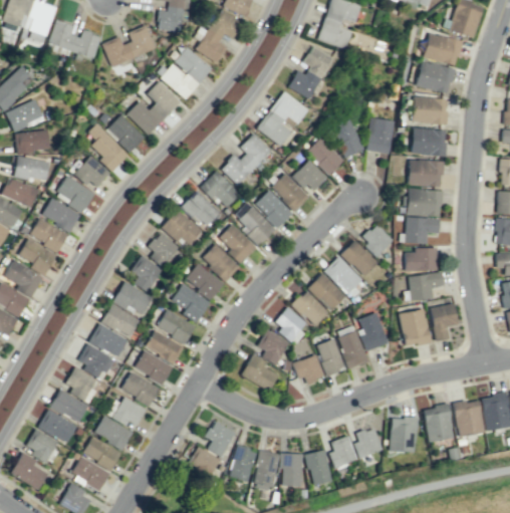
[(55,7),(32,0),(9,0),(3,21),(19,26),(23,14),(29,15),(25,29),(22,40),(44,46),(55,7)]
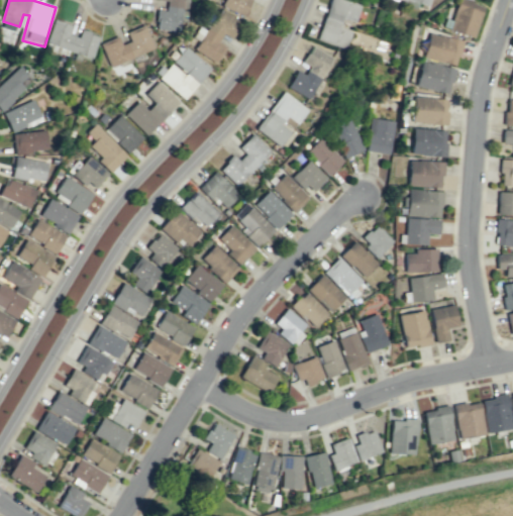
[(189,0),(161,0),(162,1),(170,2),(169,12),(161,11),(159,29),(182,32),(185,8),(189,9),(189,0)]
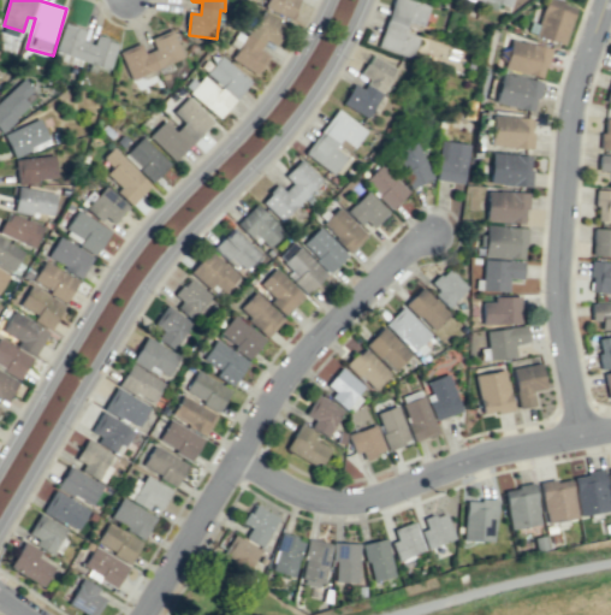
[(271,0),(267,9),(295,19),(302,0),(271,0)]
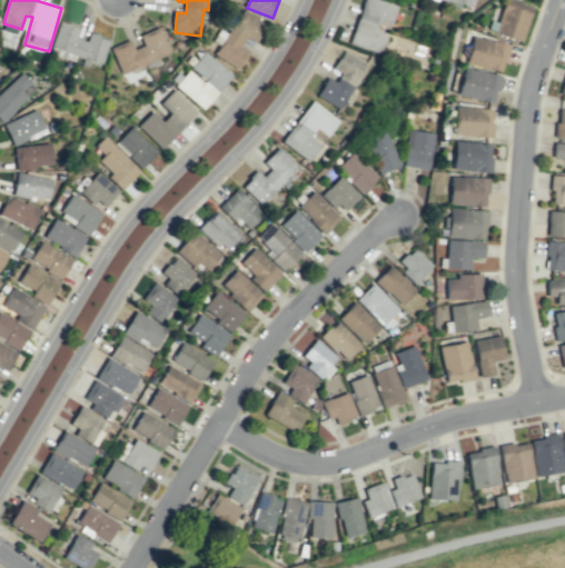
[(366,0),(353,45),(384,55),(389,36),(377,31),(379,21),(394,26),(400,5),(384,0),(366,0)]
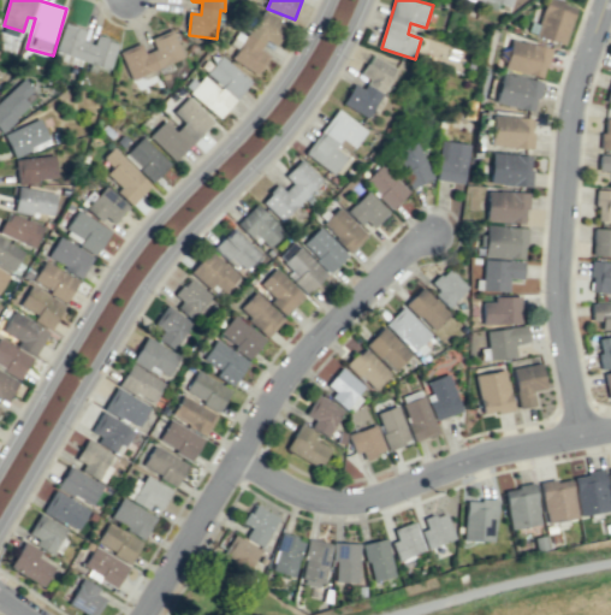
[(579,6),(556,0),(549,0),(539,37),(568,46),(579,6)]
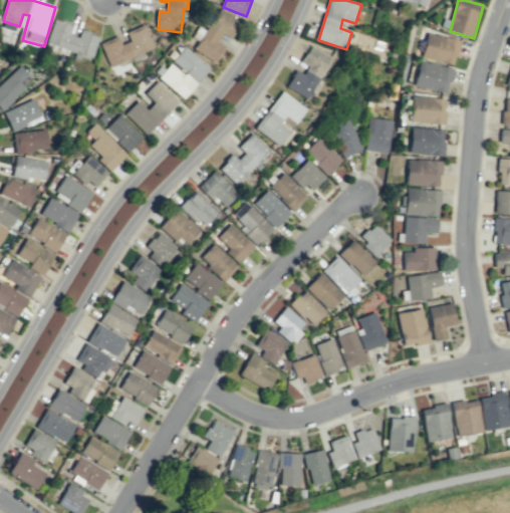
[(234,39),(242,20),(218,9),(198,53),(218,63),(226,46),(220,43),(224,34),(234,39)]
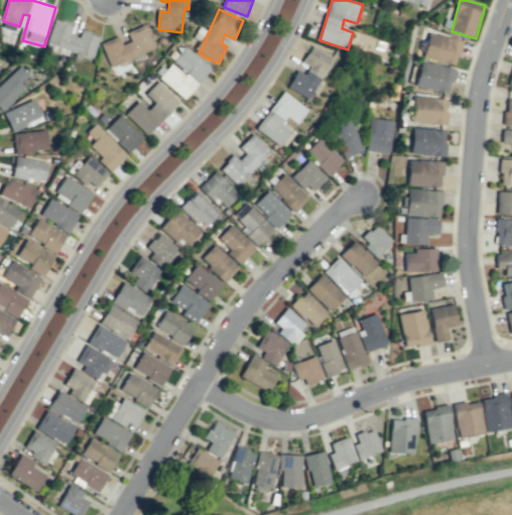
[(48,43),(93,59),(102,37),(84,30),(81,38),(72,35),(75,26),(57,20),(48,43)]
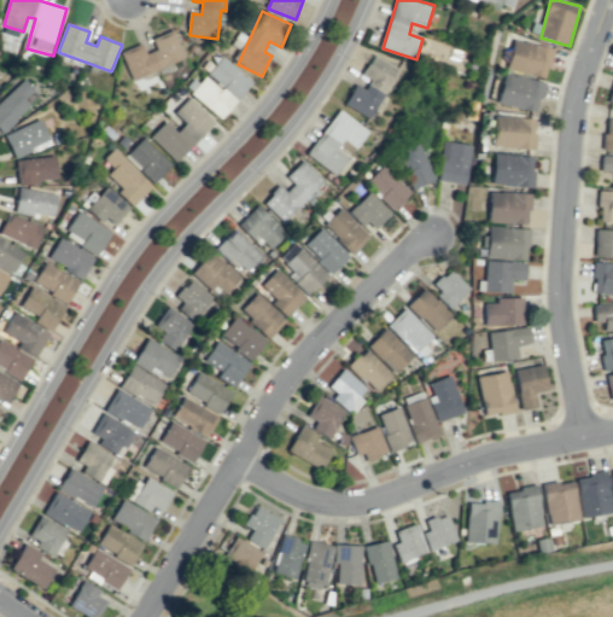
[(187,59),(176,30),(153,39),(158,51),(149,54),(144,44),(122,52),(134,81),(187,59)]
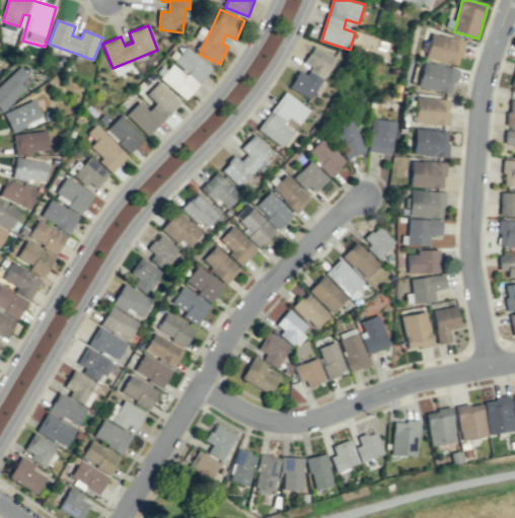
[(427,59),(460,67),(466,42),(433,33),(427,59)]
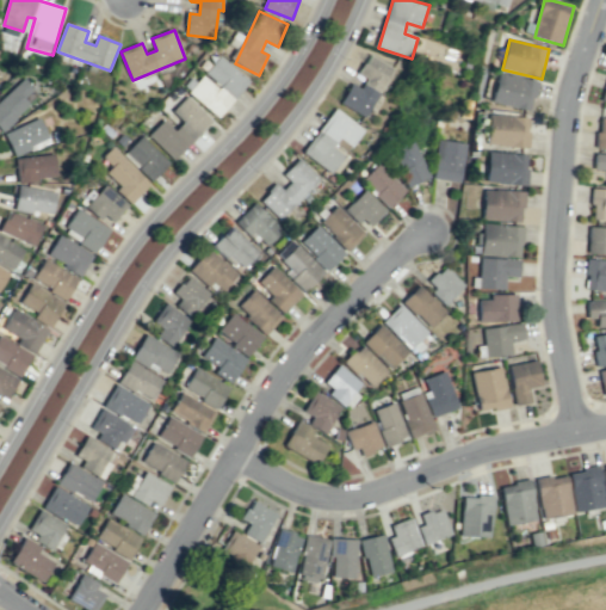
[(396,68),(371,55),(362,75),(369,79),(364,88),(353,84),(342,104),(369,118),(396,68)]
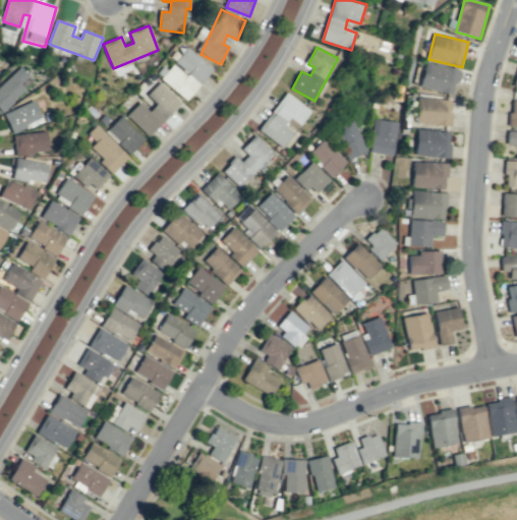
[(163,79),(188,101),(215,69),(189,48),(176,64),(163,79)]
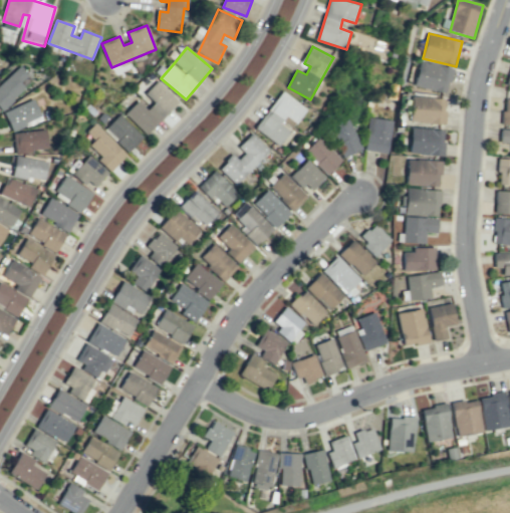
[(117,75),(135,68),(132,59),(114,66),(117,75)]
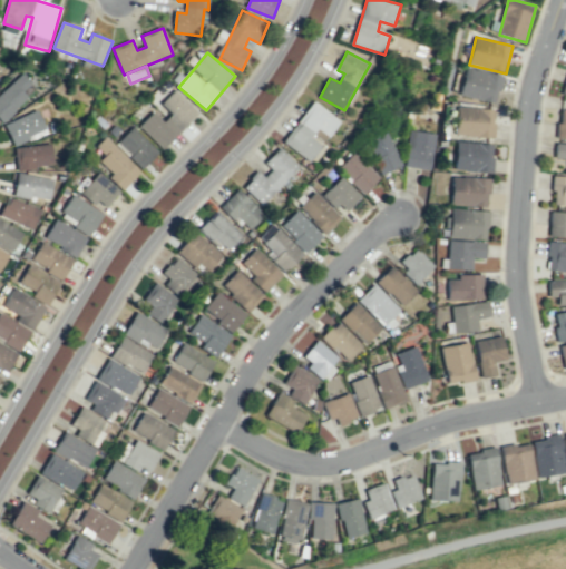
[(504,77),(468,68),(461,96),(497,105),(504,77)]
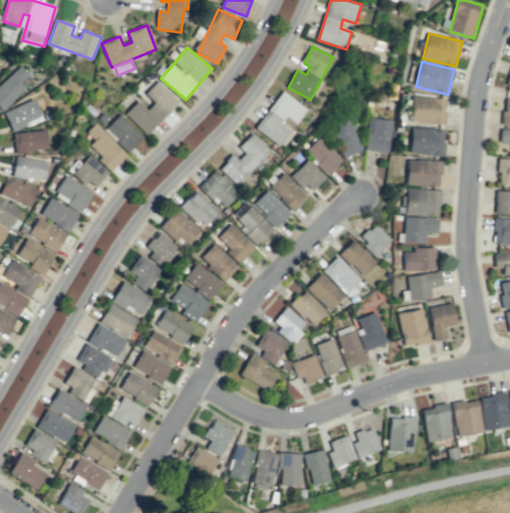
[(0,106),(3,111),(28,88),(24,83),(31,76),(22,66),(0,86),(0,106)]
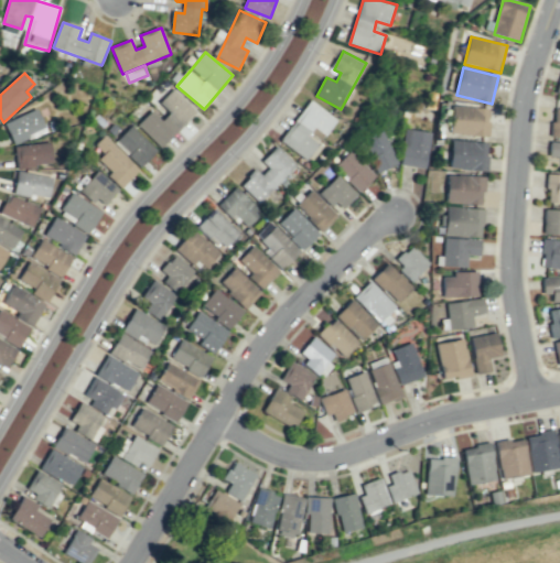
[(163,149),(198,111),(175,89),(161,104),(171,114),(163,121),(153,111),(139,126),(163,149)]
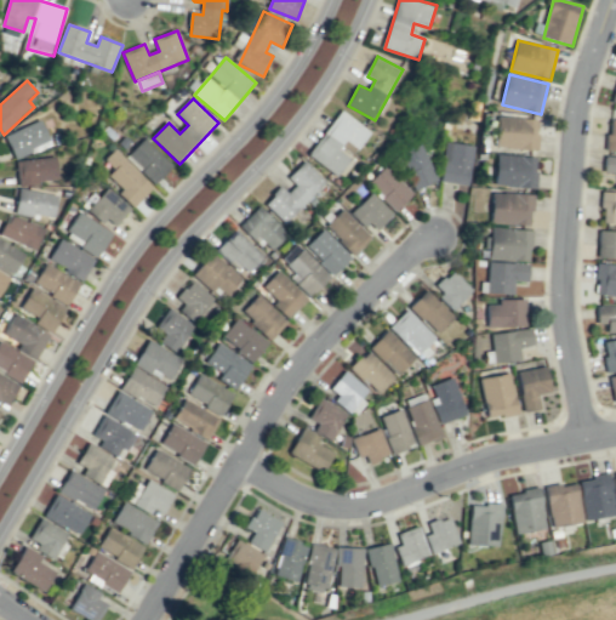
[(360,149),(372,131),(342,111),(311,157),(340,177),(352,159),(340,151),(347,140),(360,149)]
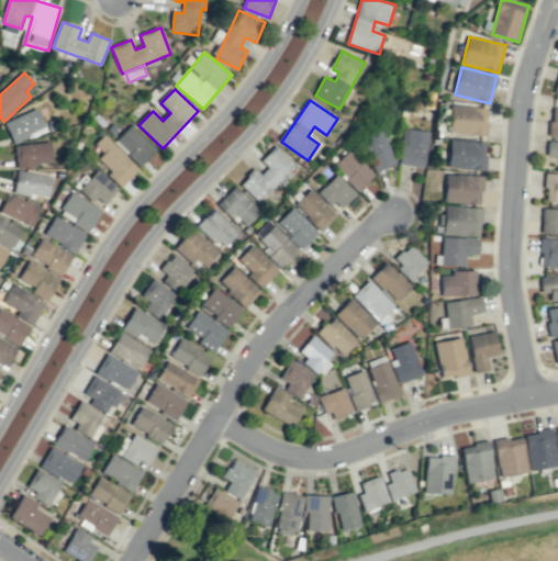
[(489,108),(453,107),(452,134),(489,136),(489,108)]
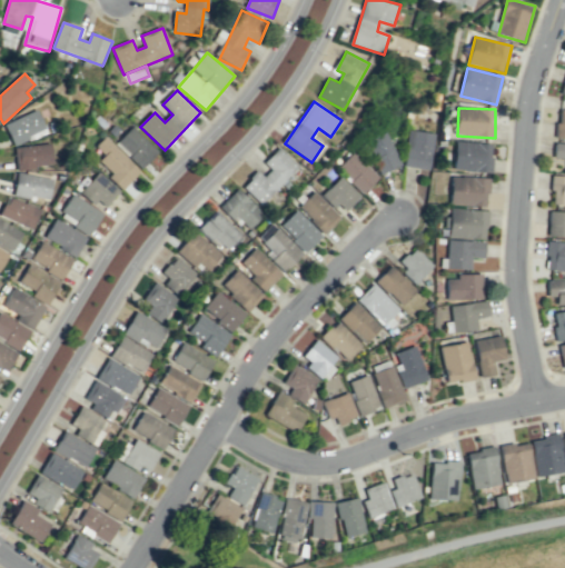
[(7,122),(13,143),(48,133),(40,111),(7,122)]
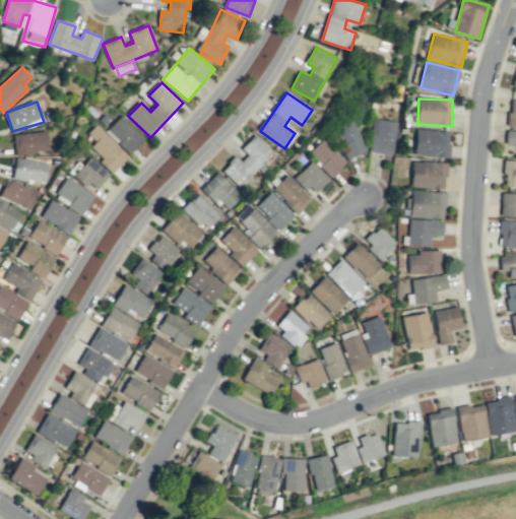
[(132,154),(146,139),(122,116),(108,131),(132,154)]
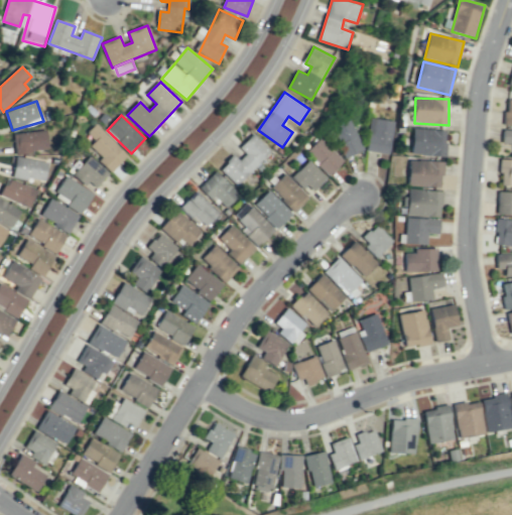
[(390,155),(396,122),(374,118),(368,151),(390,155)]
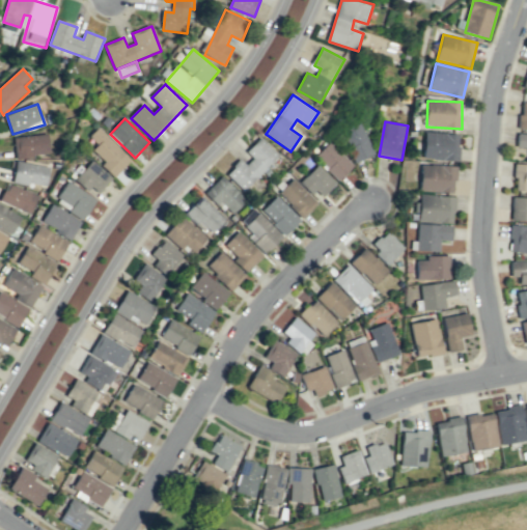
[(376,155),(362,123),(343,132),(357,163),(376,155)]
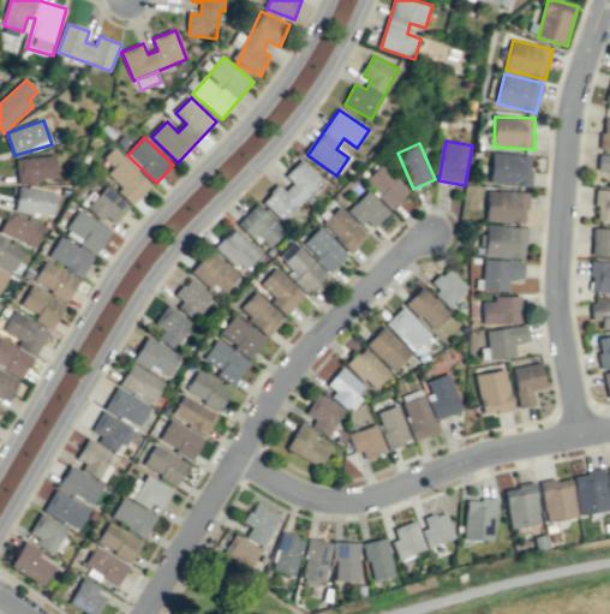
[(155,185),(115,148),(106,159),(115,168),(109,174),(123,188),(119,191),(135,206),(155,185)]
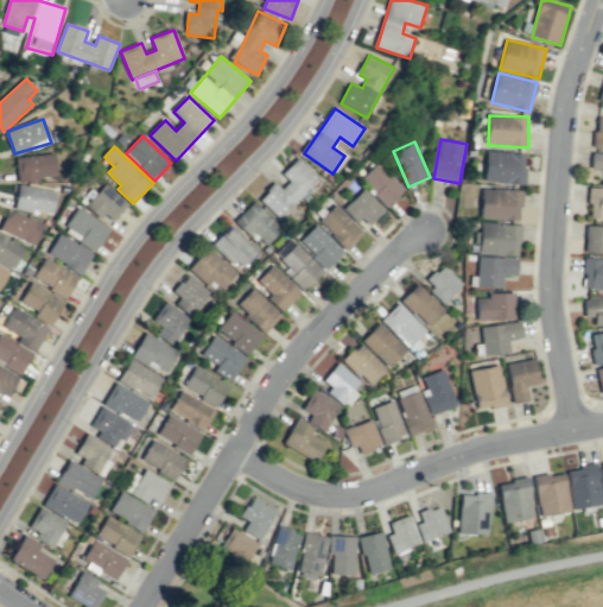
[(527,185),(528,153),(488,152),(486,183),(527,185)]
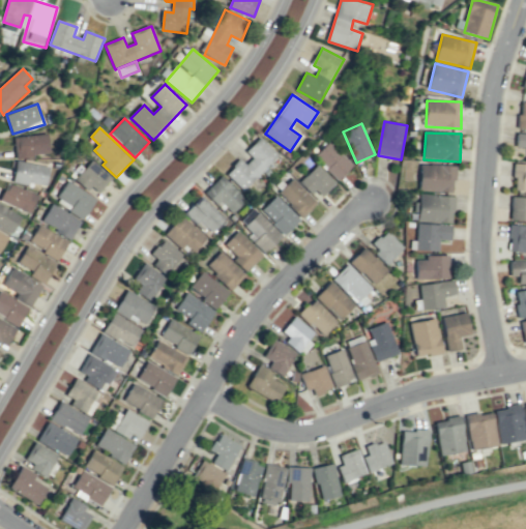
[(18,158),(52,154),(50,135),(16,138),(18,158)]
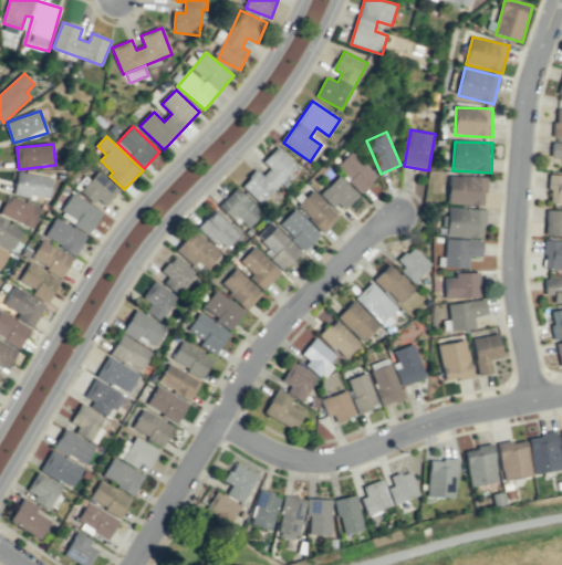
[(262,205),(299,166),(279,147),(264,163),(271,169),(264,177),(258,170),(243,187),(262,205)]
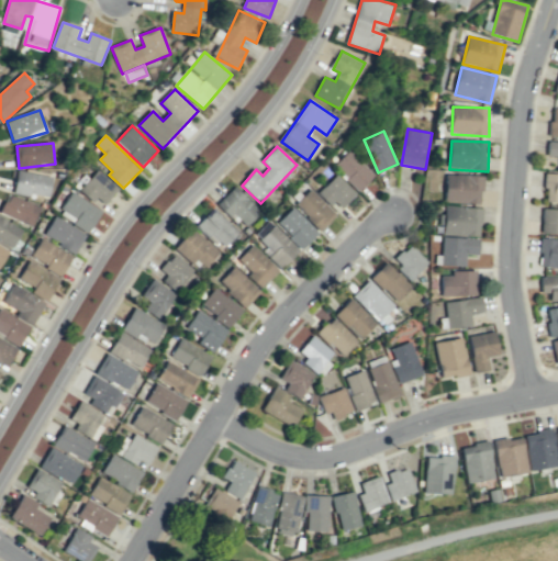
[(377,176),(352,150),(336,166),(360,191),(377,176)]
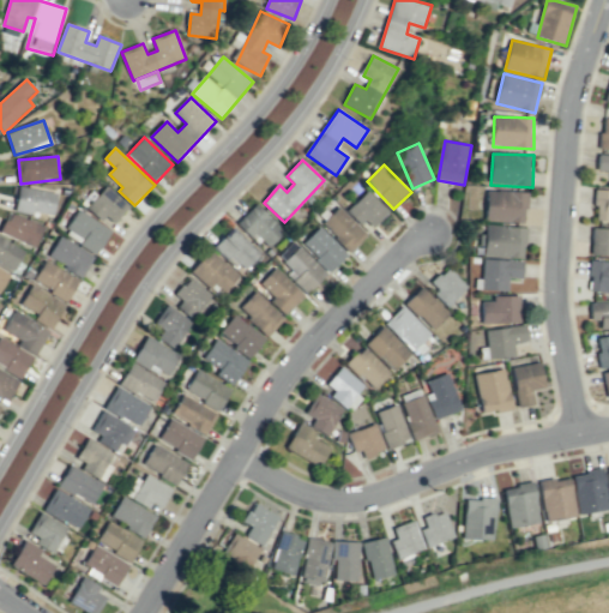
[(114,227),(132,206),(108,186),(90,206),(114,227)]
